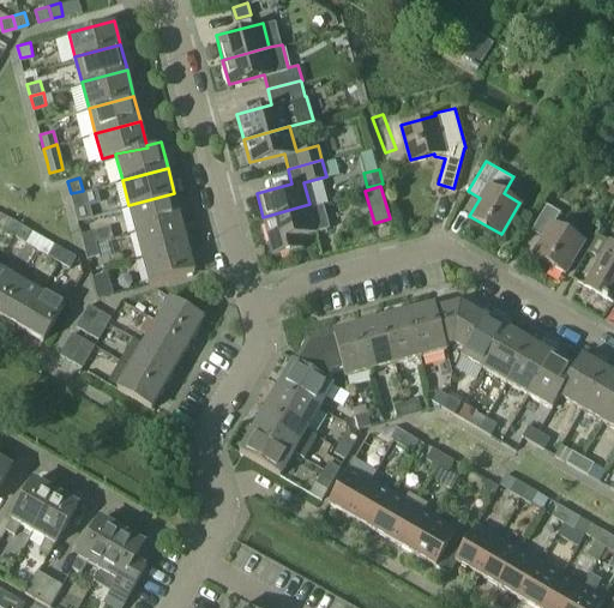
[(83,191),(71,193),(73,205),(86,202),(83,191)]
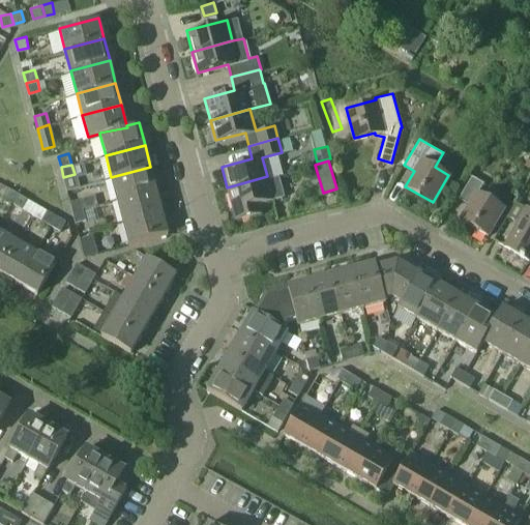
[(111,177),(117,198),(156,188),(150,167),(111,177)]
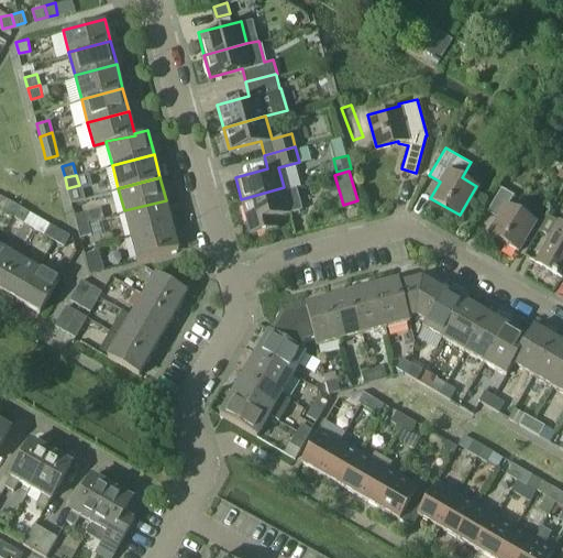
[(297,185),(284,188),(284,187),(241,199),(250,232),(276,226),(274,215),(290,210),(302,207),(297,185)]
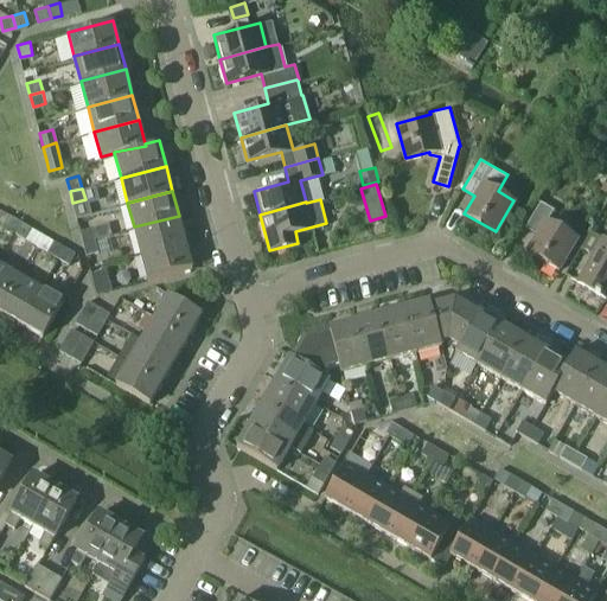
[(526,249),(558,268),(576,237),(547,219),(554,208),(541,199),(525,225),(537,232),(526,249)]
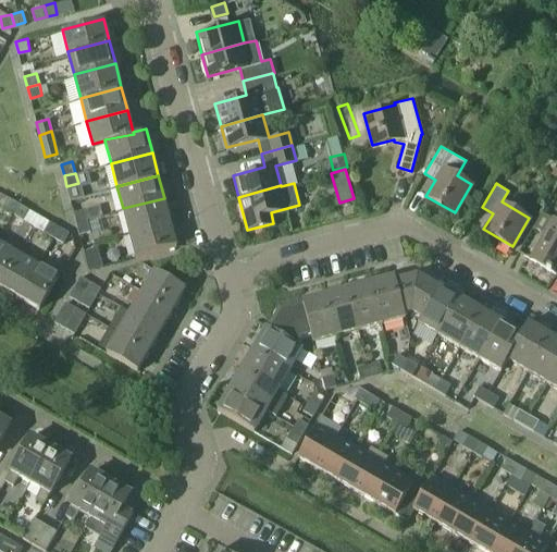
[(13,211),(19,201),(9,196),(2,206),(13,211)]
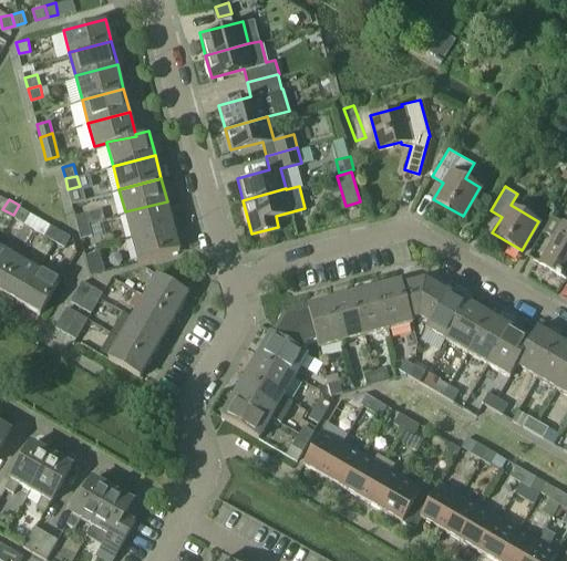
[(173,224),(167,201),(125,211),(131,235),(173,224)]
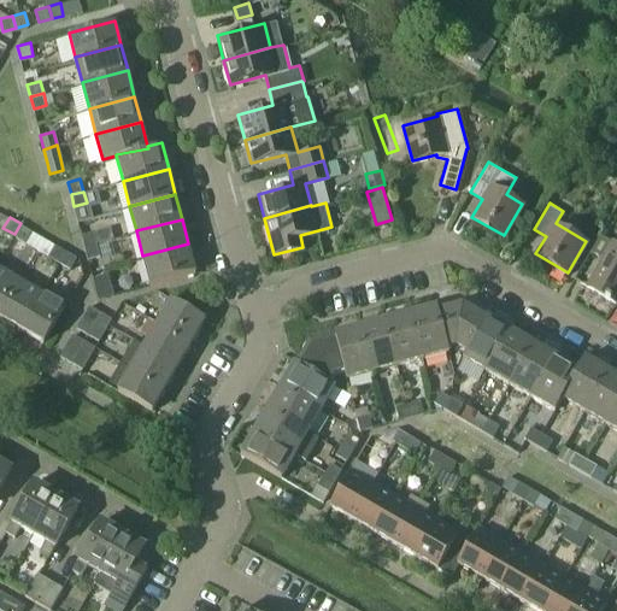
[(31,229),(21,223),(15,234),(24,241),(31,229)]
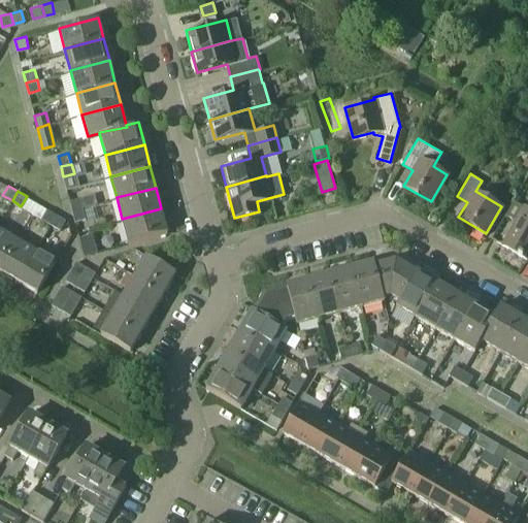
[(71,208),(83,206),(79,196),(69,199),(71,208)]
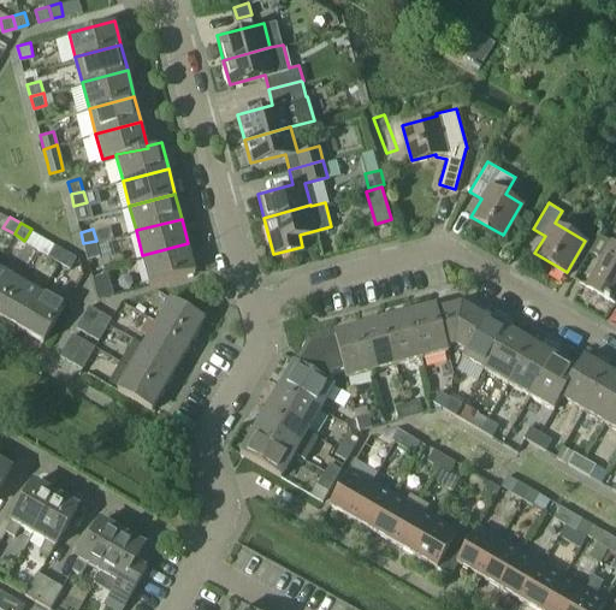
[(586,282),(585,283),(615,300),(615,297),(615,241),(611,238),(609,242),(586,282)]
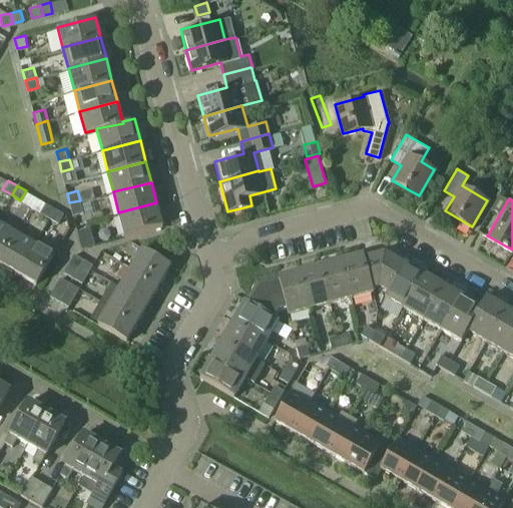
[(83,210),(80,200),(69,202),(72,213),(83,210)]
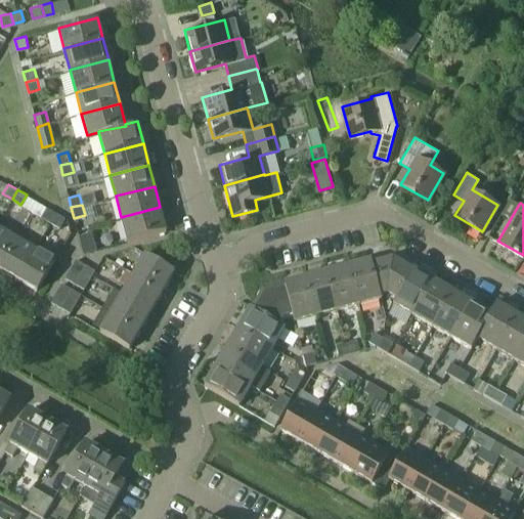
[(49,221),(55,211),(46,206),(41,216),(49,221)]
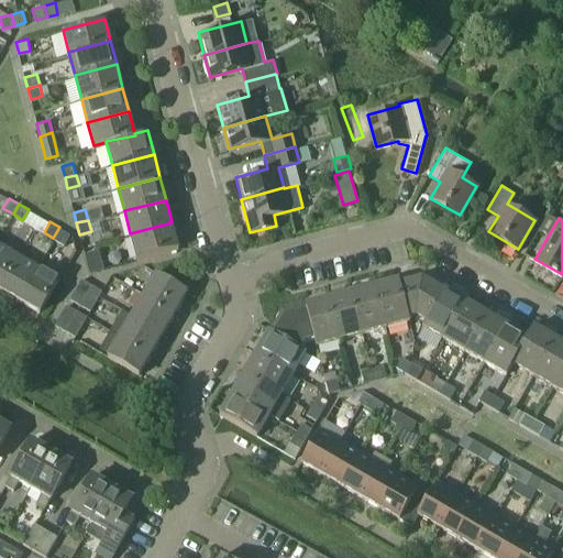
[(178,247),(172,222),(130,233),(136,258),(178,247)]
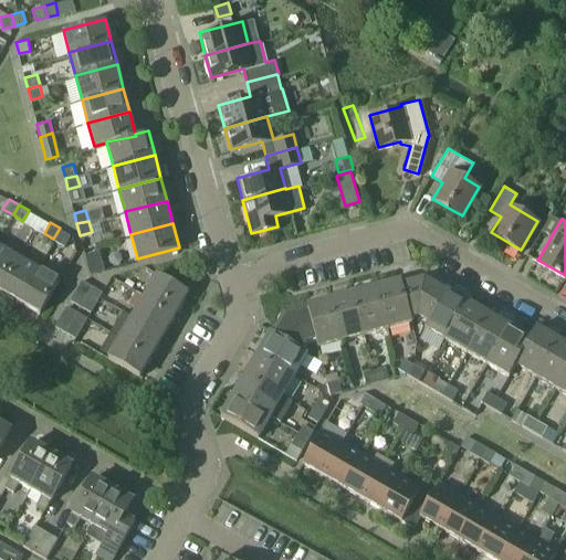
[(70,233),(60,228),(53,239),(64,244),(70,233)]
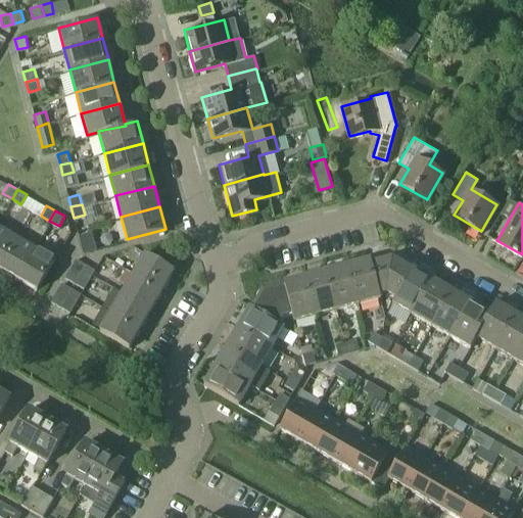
[(0,263),(16,235),(0,225),(0,263)]
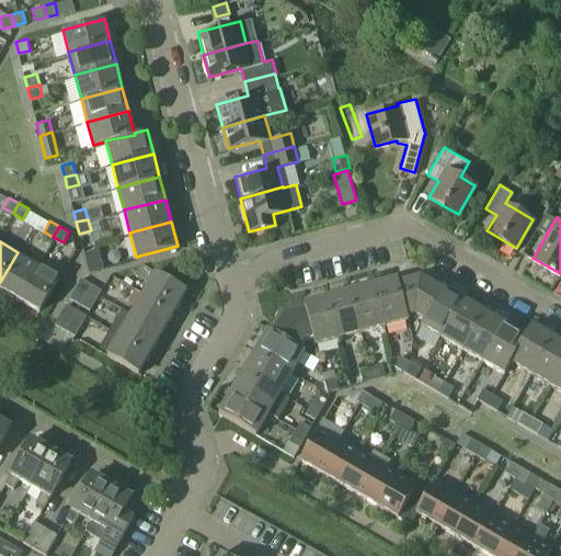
[(84,250),(89,270),(103,265),(99,247),(84,250)]
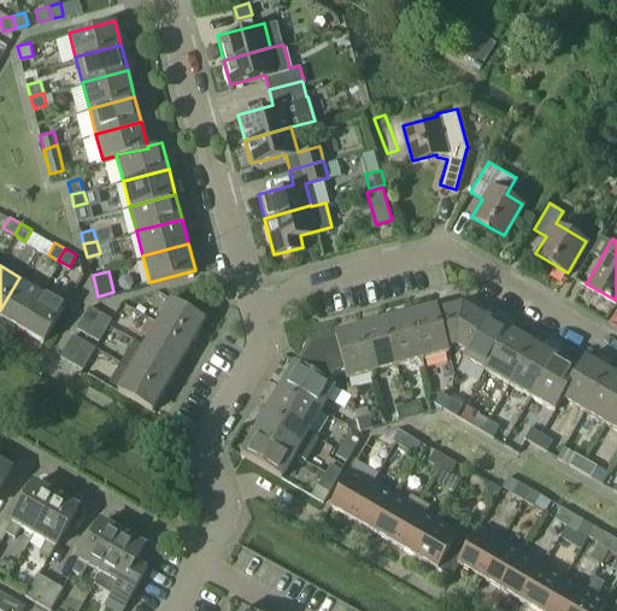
[(41,291),(19,277),(0,310),(0,313),(22,327),(41,291)]
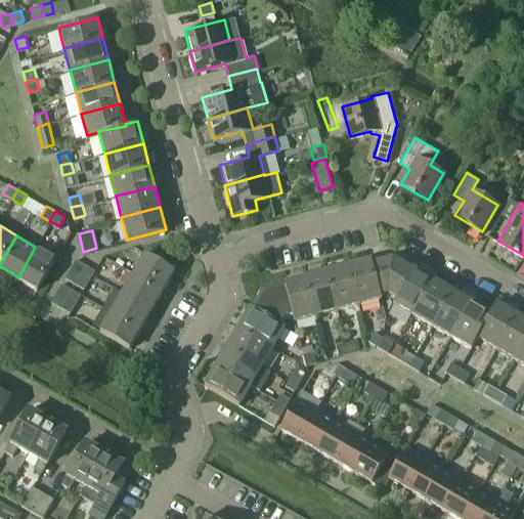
[(35,247),(18,277),(37,289),(55,258),(35,247)]
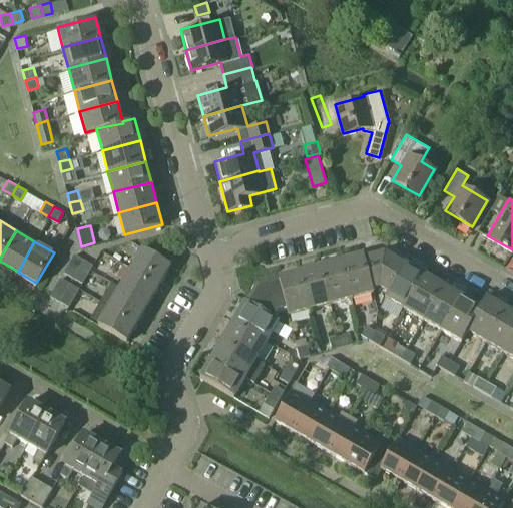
[(119,285),(147,302),(170,264),(141,247),(119,285)]
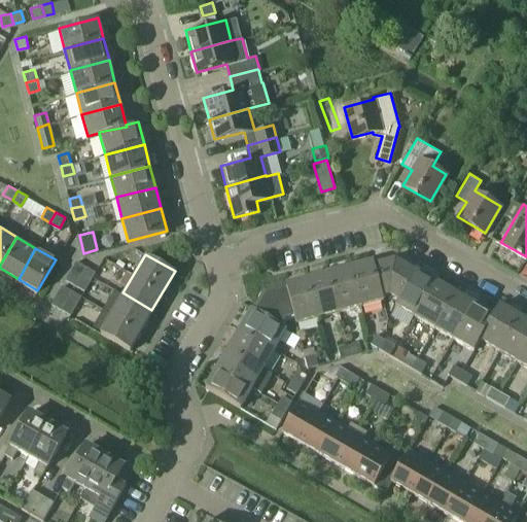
[(394,256),(374,262),(373,263),(379,296),(381,294),(389,292),(399,299),(400,299),(416,269),(415,268),(415,269),(394,256)]
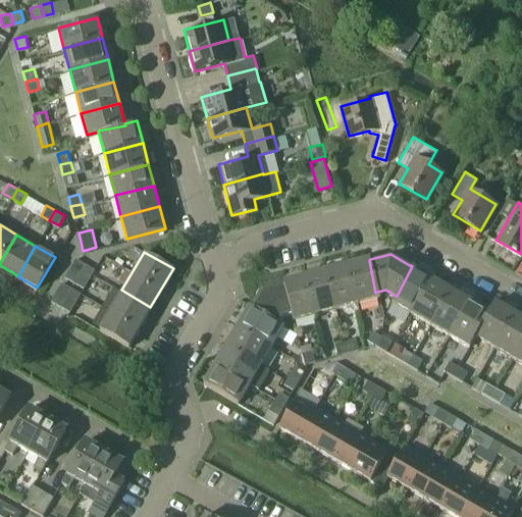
[(64,275),(84,287),(94,267),(75,257),(64,275)]
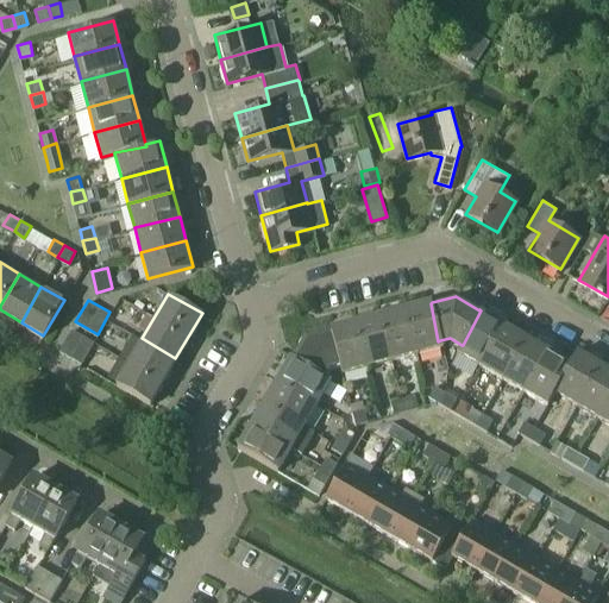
[(432,300),(406,307),(416,351),(441,345),(440,340),(438,341),(431,303),(432,302),(432,300)]
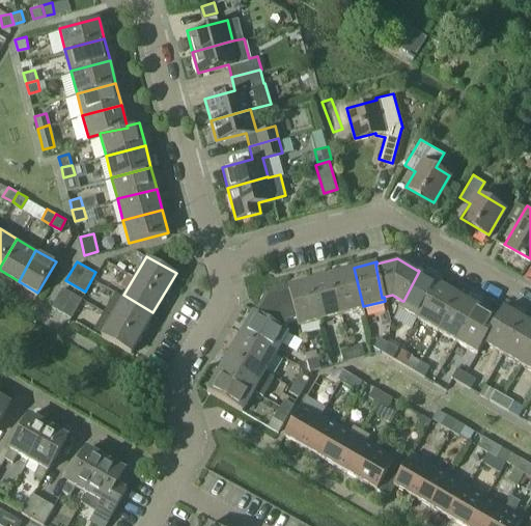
[(354,268),(332,273),(342,312),(363,306),(354,268)]
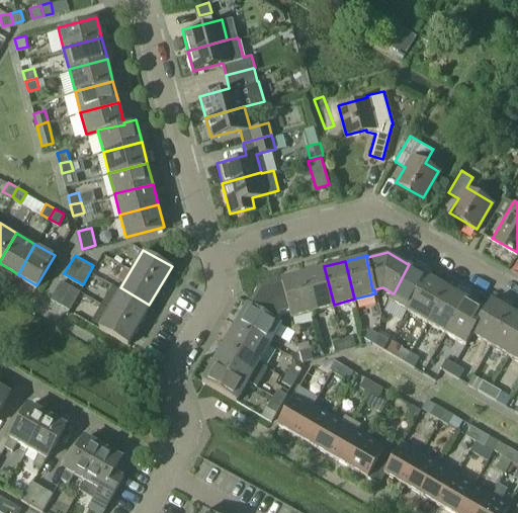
[(390,298),(408,309),(427,274),(409,264),(394,293),(393,293),(390,298)]
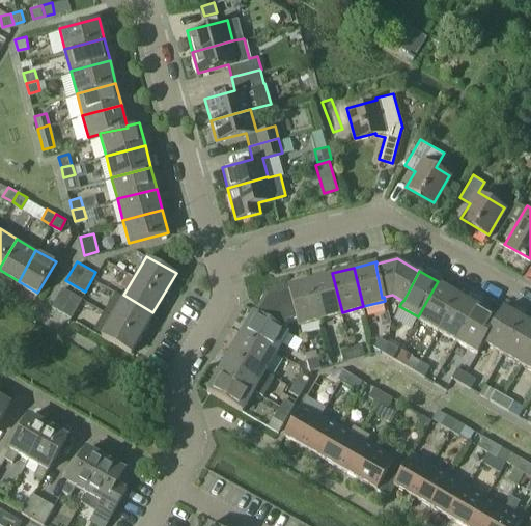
[(319,317),(342,312),(332,273),(310,279),(319,317)]
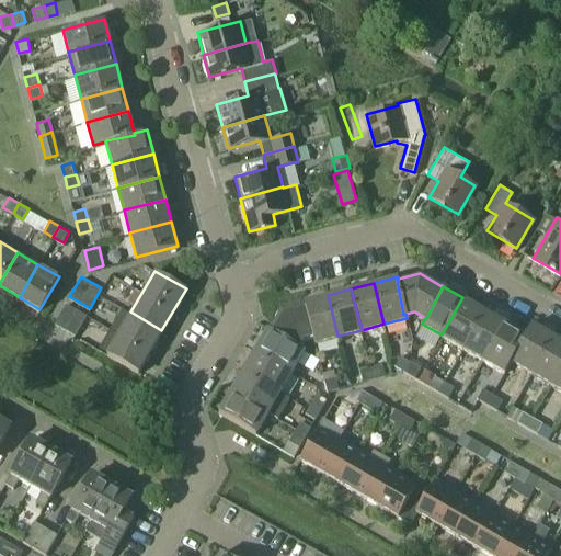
[(315,342),(338,336),(328,295),(304,301),(312,337),(315,342)]
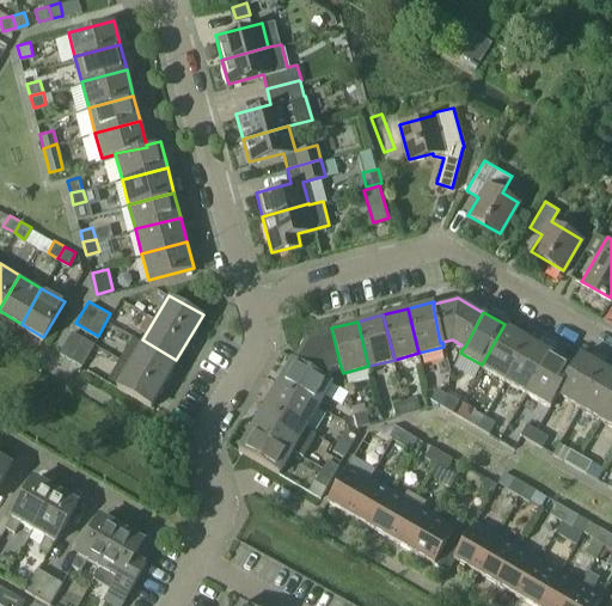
[(505,324),(482,365),(505,379),(528,337),(505,324)]
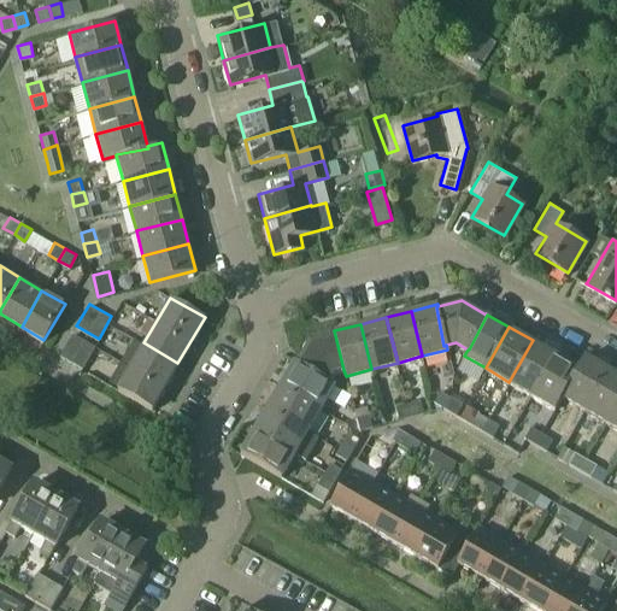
[(293,359),(329,380),(334,372),(344,370),(334,330),(334,333),(310,339),(300,356),(297,353),(293,359)]
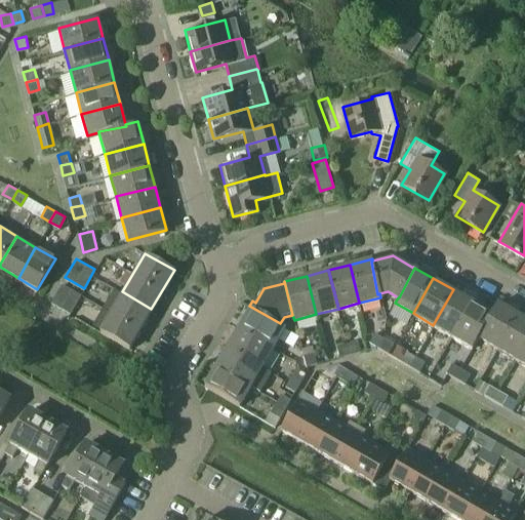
[(62,282),(51,302),(70,312),(81,293),(62,282)]
